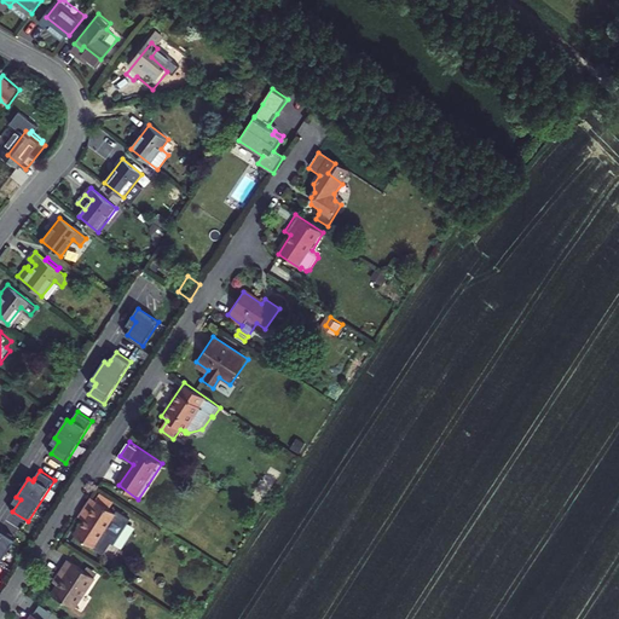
[(104,490),(97,502),(109,510),(117,498),(104,490)]
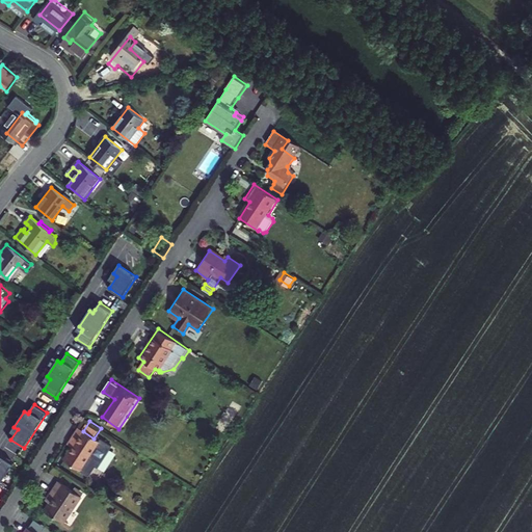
[(73,447),(63,460),(87,477),(95,467),(97,469),(110,447),(99,439),(98,442),(79,429),(72,441),(75,443),(73,447)]
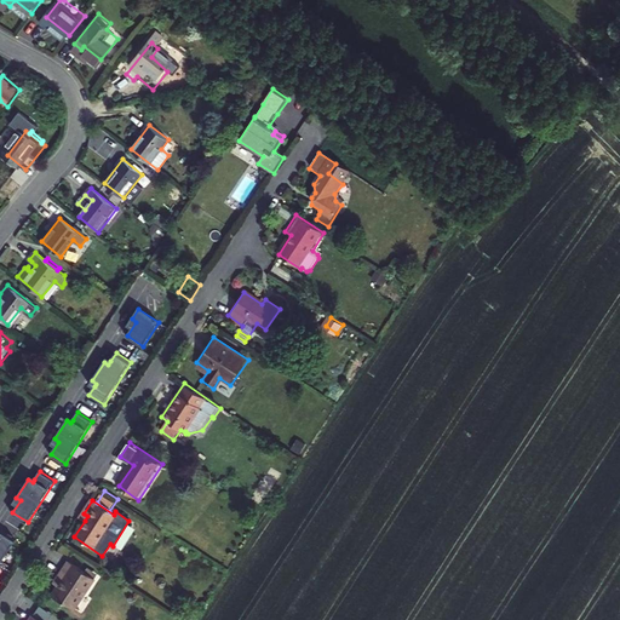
[(0,564),(16,540),(1,530),(0,532),(0,564)]
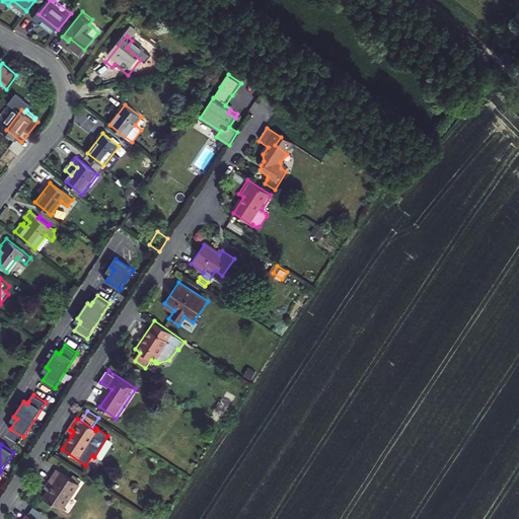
[(56,490),(47,502),(64,513),(80,488),(59,473),(51,486),(56,490)]
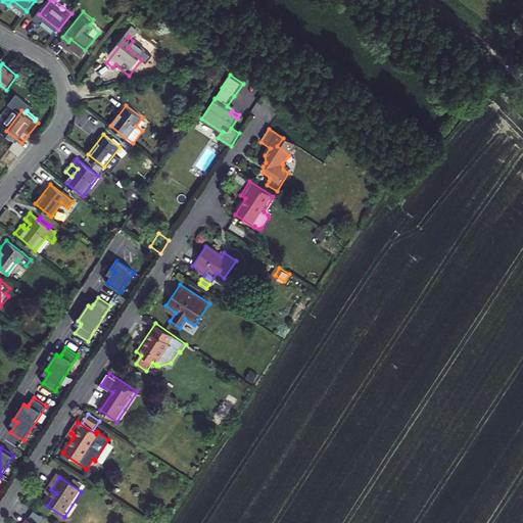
[(34,509),(29,518),(36,522),(40,522),(45,516),(34,509)]
